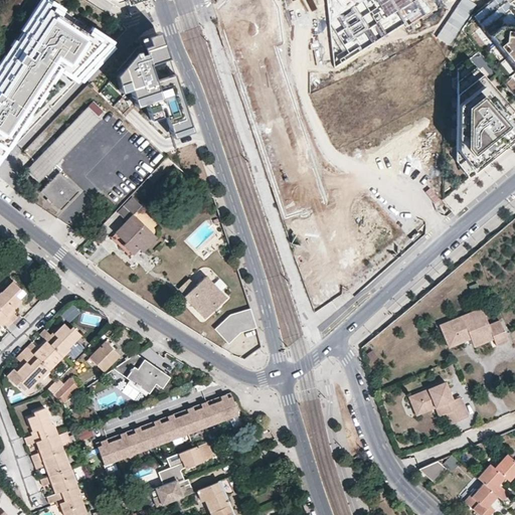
[(55,0),(37,0),(0,56),(0,160),(67,93),(95,65),(116,39),(55,0)]
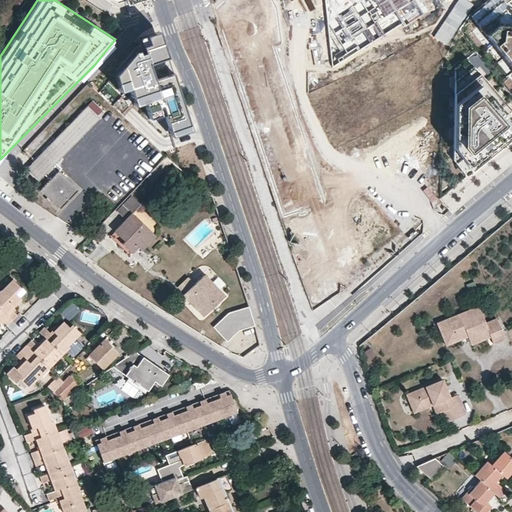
[(323,0),(332,65),(403,22),(405,27),(433,10),(424,0),(323,0)]
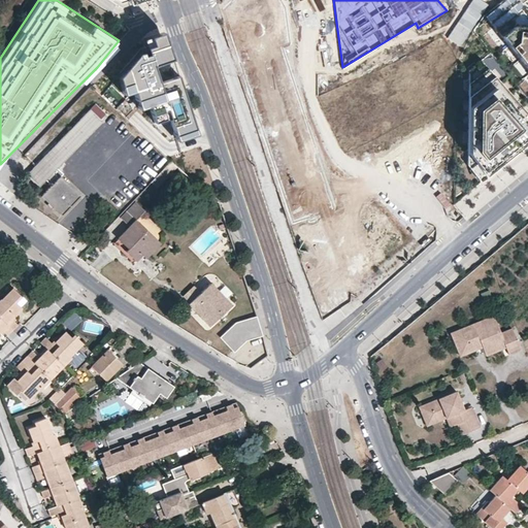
[(497,30),(527,68),(527,22),(509,20),(497,30)]
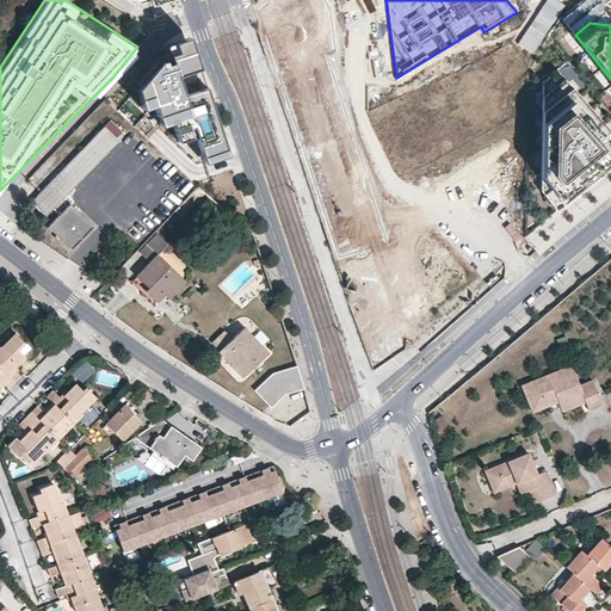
[(164,55),(135,87),(141,107),(199,162),(227,153),(203,81),(189,37),(172,42),(174,45),(166,49),(167,55),(164,55)]
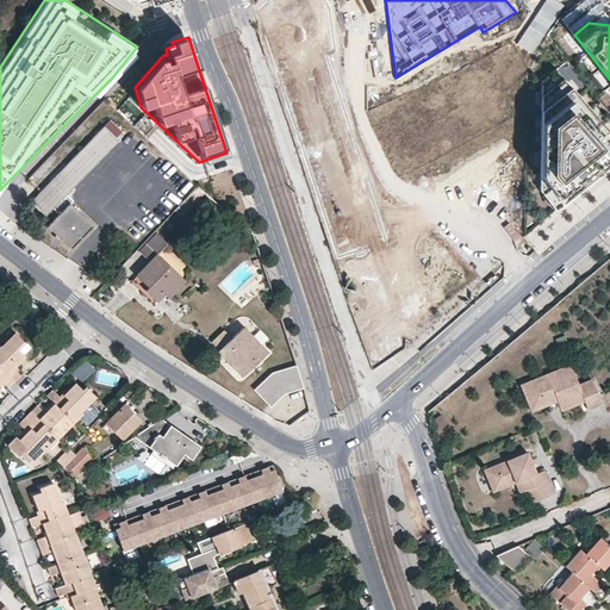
[(609,167),(609,134),(556,72),(541,83),(539,190),(556,210),(609,167)]
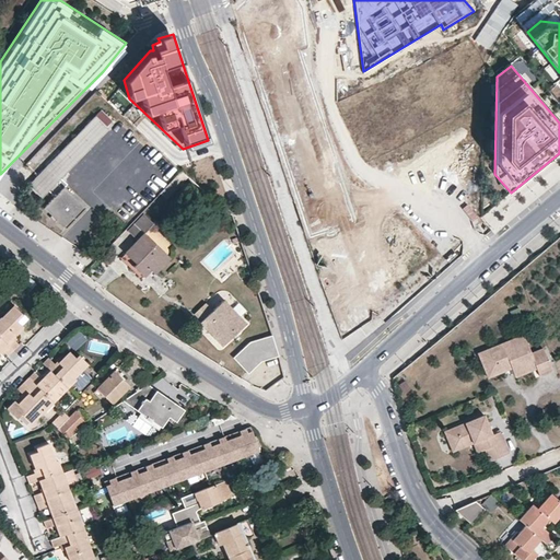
[(96,116),(37,175),(35,178),(48,191),(54,197),(43,208),(65,229),(86,207),(65,186),(61,188),(56,183),(61,178),(109,129),(96,116)]
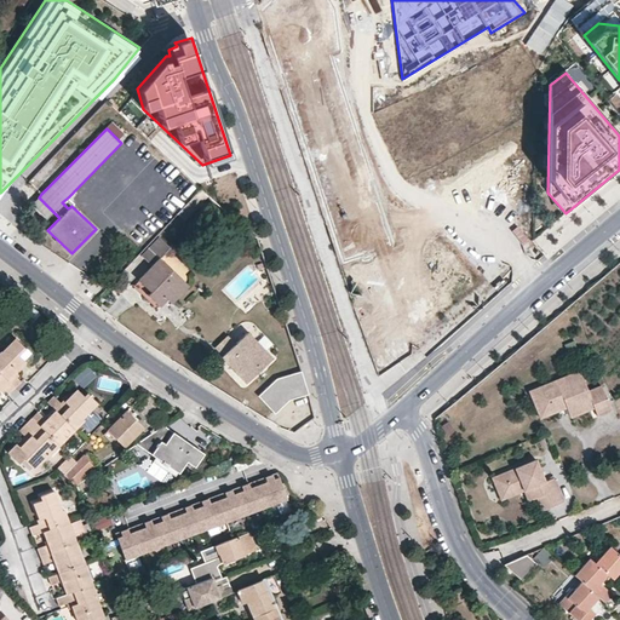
[(132,133),(127,138),(151,160),(156,155),(132,133)]
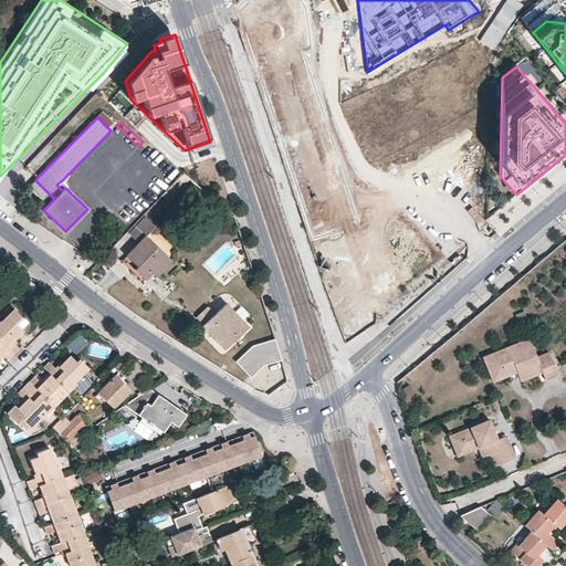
[(49,194),(35,180),(28,187),(41,200),(49,194)]
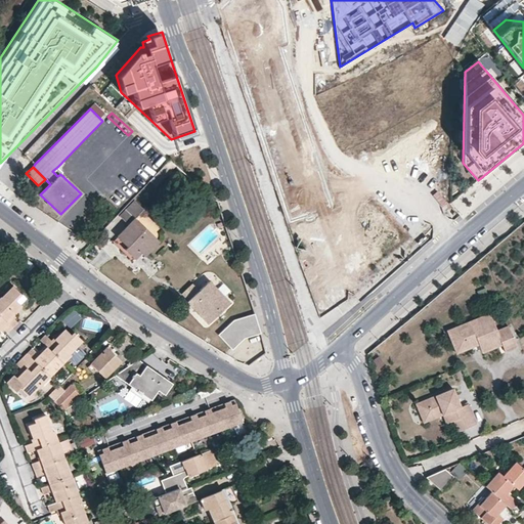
[(57,167),(52,171),(57,176),(60,174),(62,172),(57,167)]
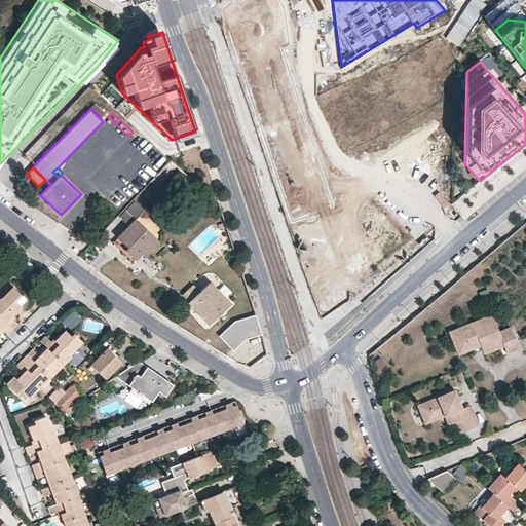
[(349,205),(360,197),(354,192),(344,200),(349,205)]
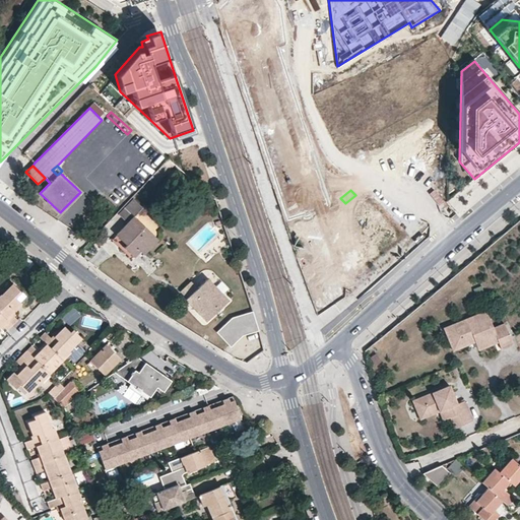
[(153,237),(134,217),(143,209),(133,200),(118,215),(128,224),(112,241),(122,251),(123,249),(132,258),(139,251),(153,237)]
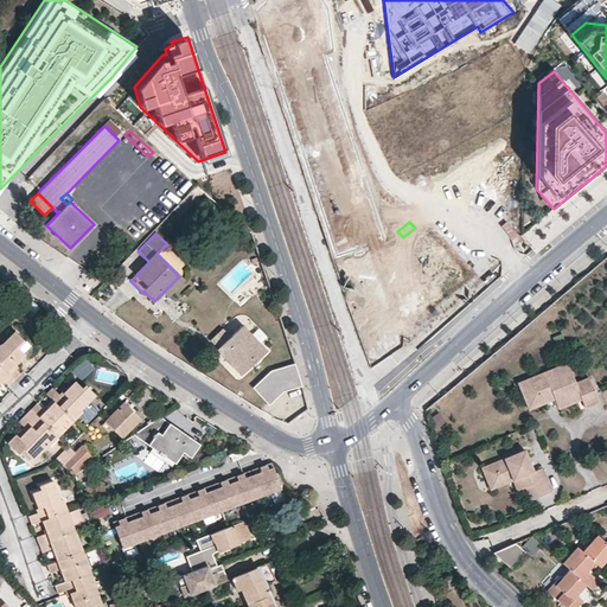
[(184,281),(179,276),(163,293),(167,298),(184,281)]
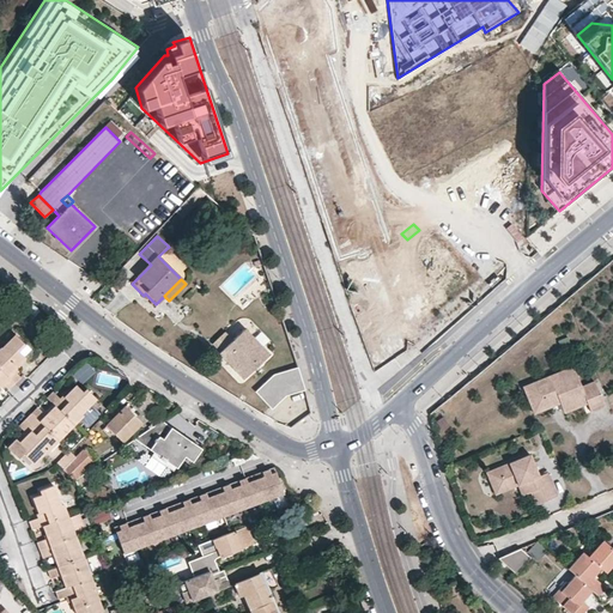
[(248,329),(220,353),(243,378),(265,359),(267,362),(271,359),(268,356),(271,354),(248,329)]
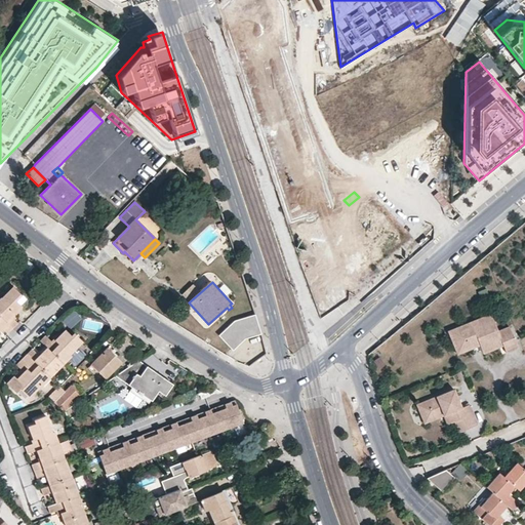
[(24,294),(14,286),(2,298),(1,298),(0,298),(0,315),(13,328),(18,323),(14,318),(12,316),(15,314),(23,306),(22,304),(17,300),(24,294)]
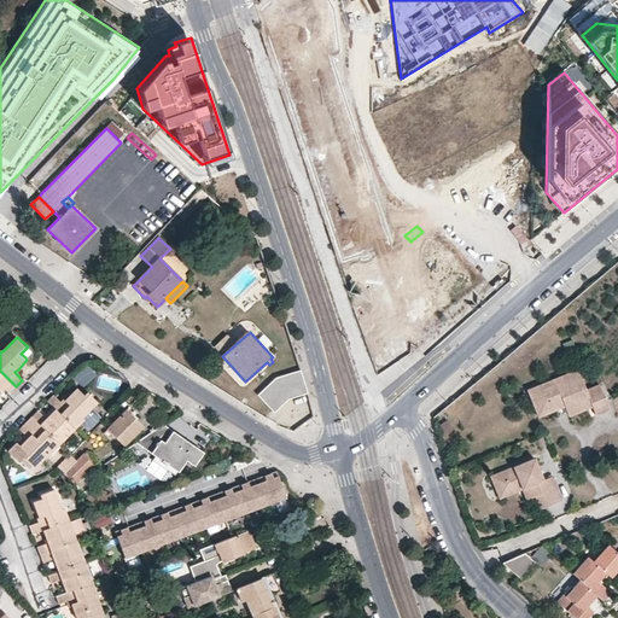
[(30,349),(28,347),(21,354),(25,357),(30,349)]
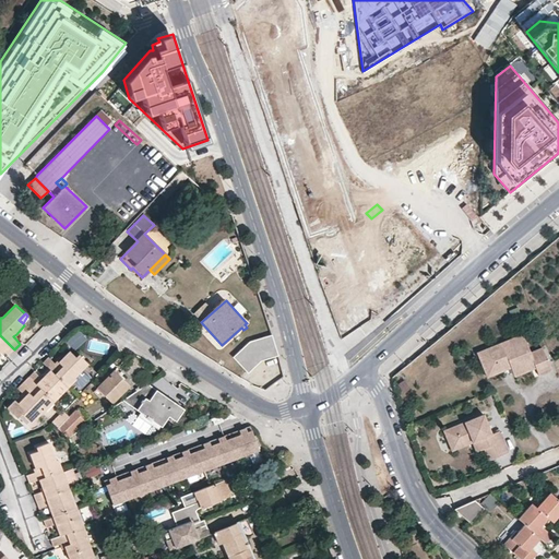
[(278,353),(272,333),(250,341),(234,357),(248,371),(260,359),(278,353)]
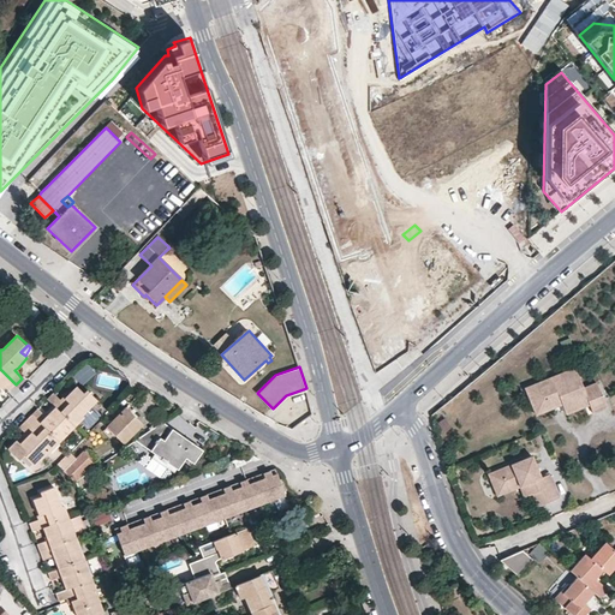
[(572,366),(523,387),(530,402),(541,399),(549,400),(557,396),(571,398),(574,406),(586,401),(587,404),(591,412),(605,406),(595,381),(581,387),(572,366)]
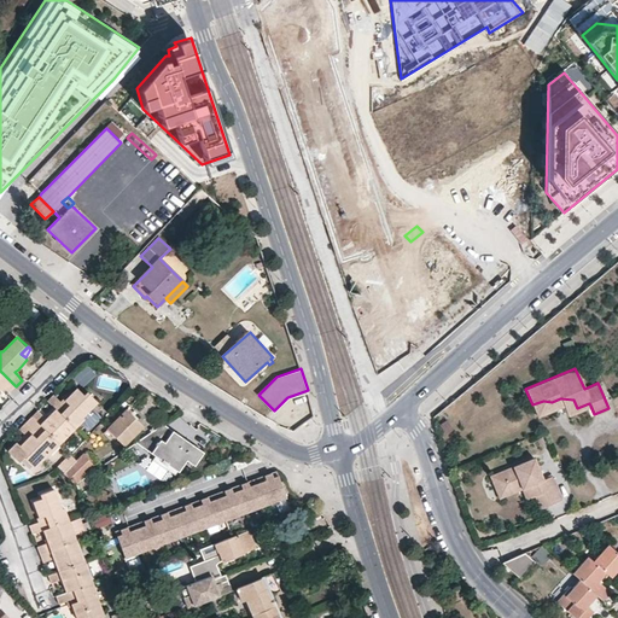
[(4,386),(6,389),(10,394),(11,392),(16,386),(0,371),(0,390),(4,386)]
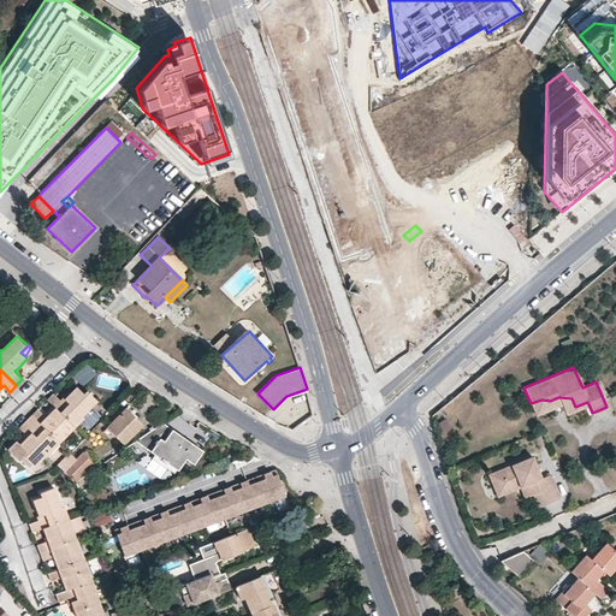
[(77,386),(66,398),(63,402),(60,400),(54,394),(47,401),(55,409),(75,427),(84,418),(82,416),(98,401),(87,391),(84,394),(77,386)]
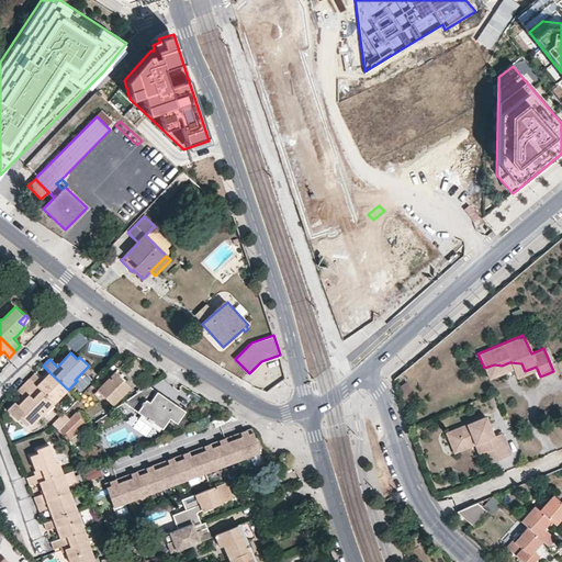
[(494,364),(484,368),(489,379),(512,368),(516,378),(537,369),(536,367),(525,371),(521,363),(509,362),(502,366),(494,364)]
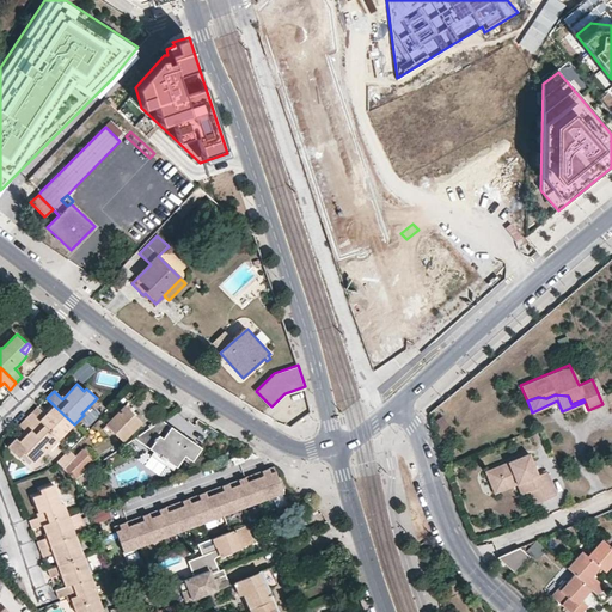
[(74,424),(55,407),(49,412),(47,415),(44,412),(38,407),(32,414),(60,440),(74,424)]
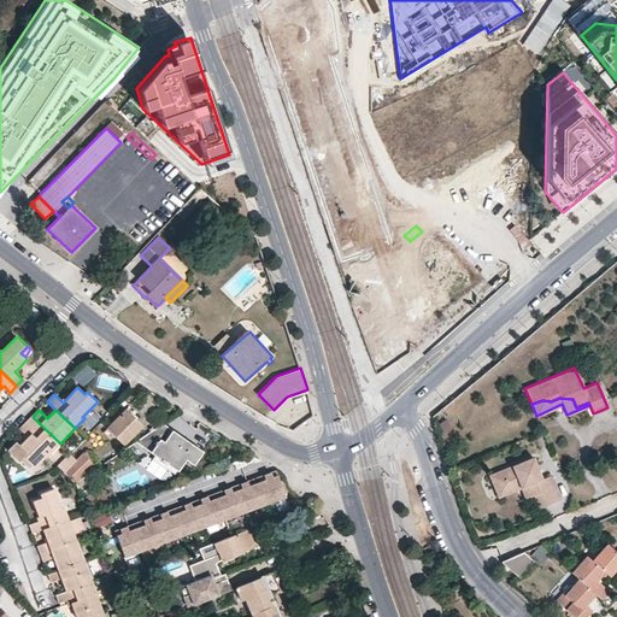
[(107,428),(112,433),(123,444),(141,427),(125,410),(107,428)]
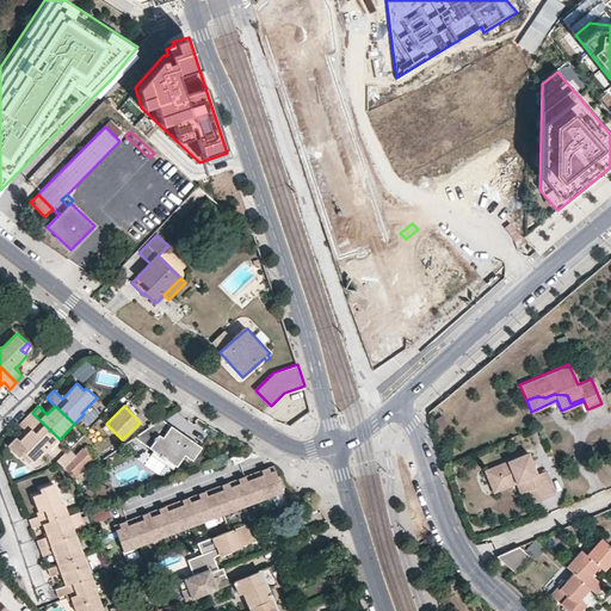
[(29,433),(20,442),(17,438),(8,446),(19,457),(24,452),(35,462),(48,449),(49,450),(60,439),(32,413),(19,425),(29,433)]
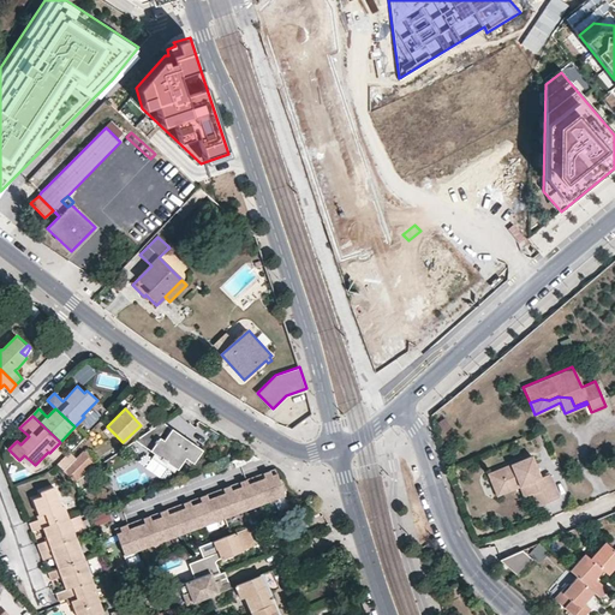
[(175,416),(169,424),(192,439),(198,429),(175,416)]
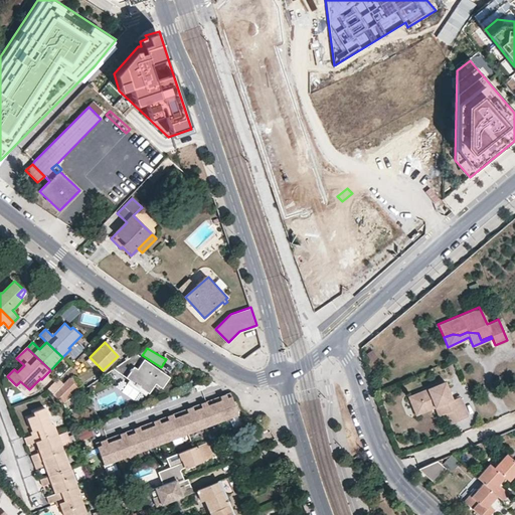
[(136,352),(113,368),(150,391),(157,381),(163,385),(170,375),(136,352)]
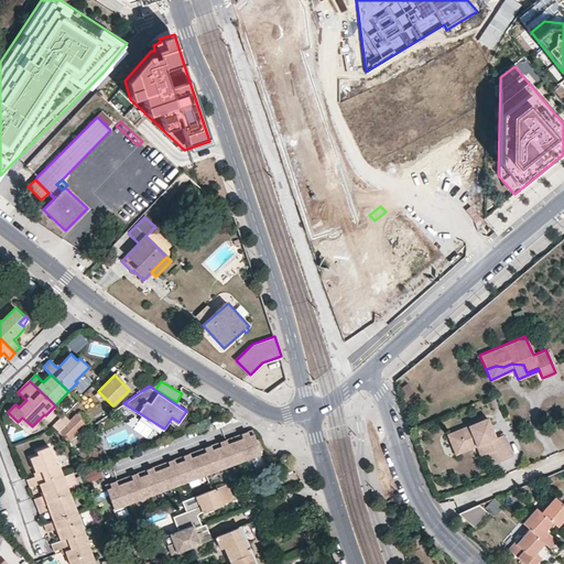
[(58,432),(67,441),(86,424),(79,418),(83,414),(80,412),(77,414),(76,414),(71,420),(58,432)]
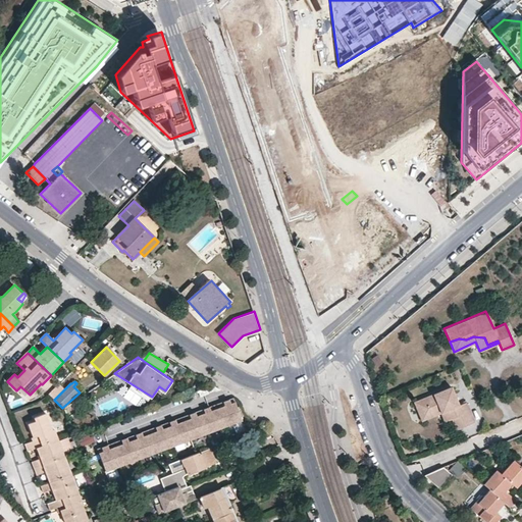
[(459,403),(452,384),(415,400),(419,411),(429,407),(430,410),(439,406),(449,408),(453,417),(459,414),(463,425),(475,420),(467,400),(459,403)]
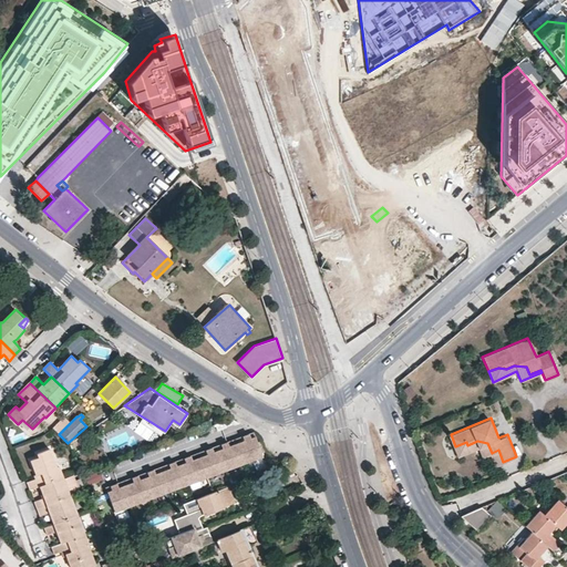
[(264,455),(256,436),(251,437),(249,434),(235,440),(244,463),(264,455)]
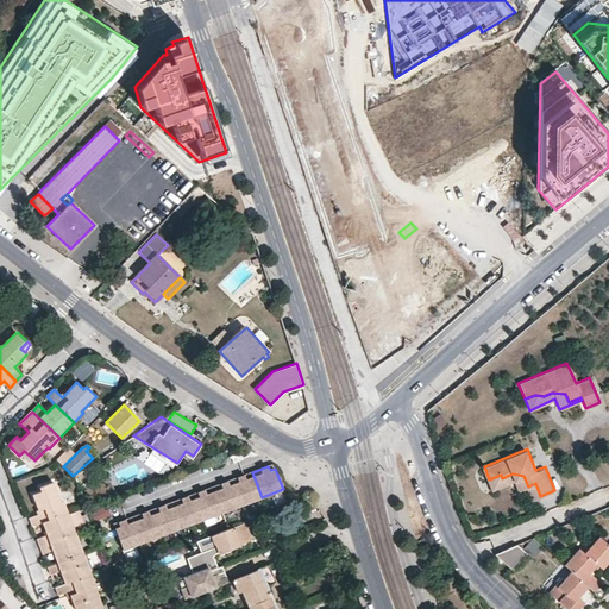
[(262,497),(252,472),(237,477),(239,482),(234,484),(242,504),(262,497)]
